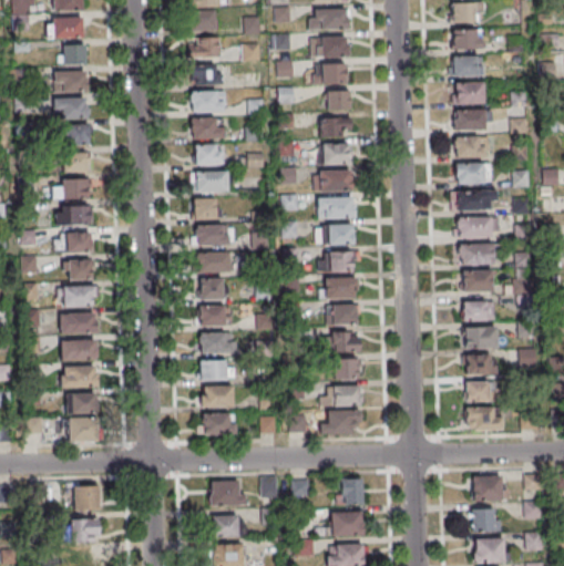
[(52,0),(53,11),(83,11),(83,0),(52,0)]
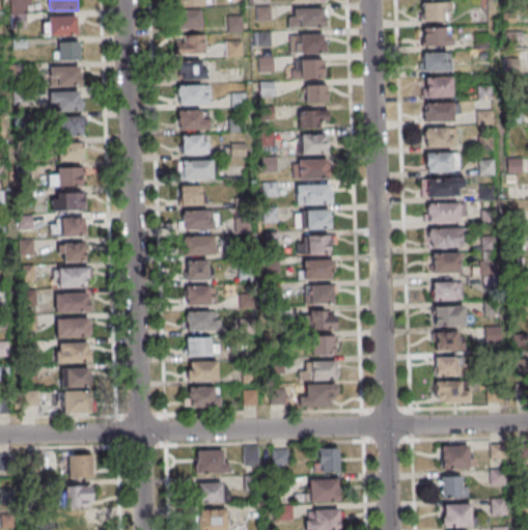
[(423,22),(447,22),(447,3),(423,3),(423,22)]
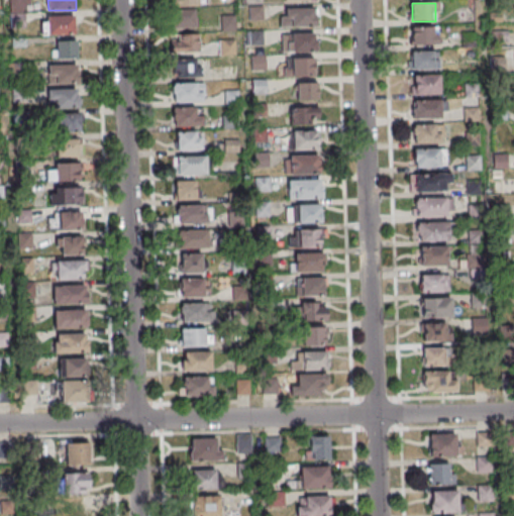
[(319,7),(283,7),(283,26),(319,26),(319,7)]
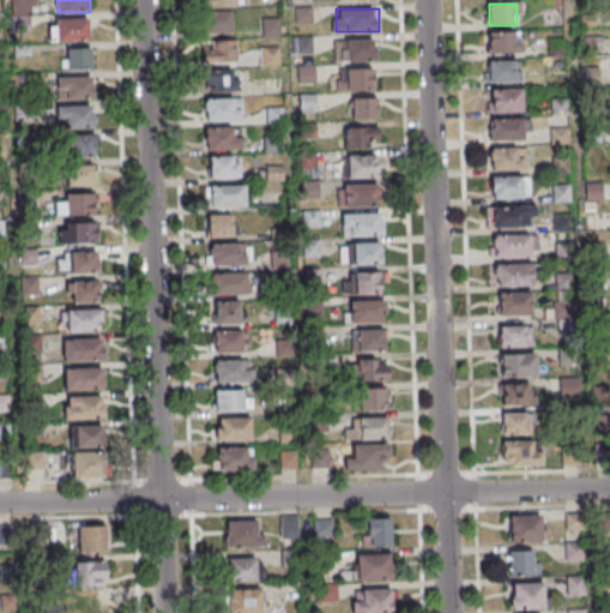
[(235,34),(235,14),(206,14),(206,34),(235,34)]
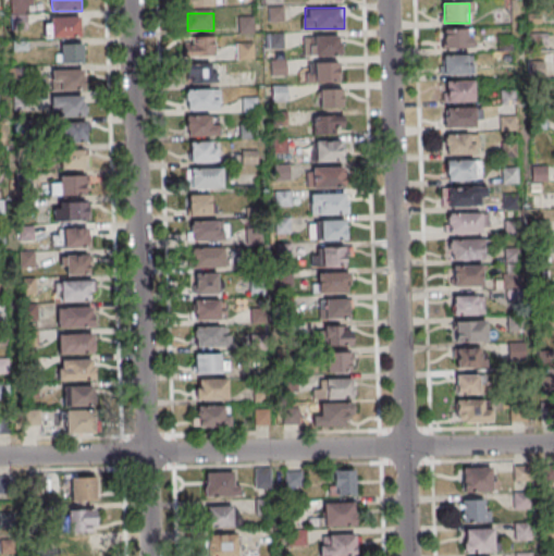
[(242,34),(257,33),(256,16),(241,17),(242,34)]
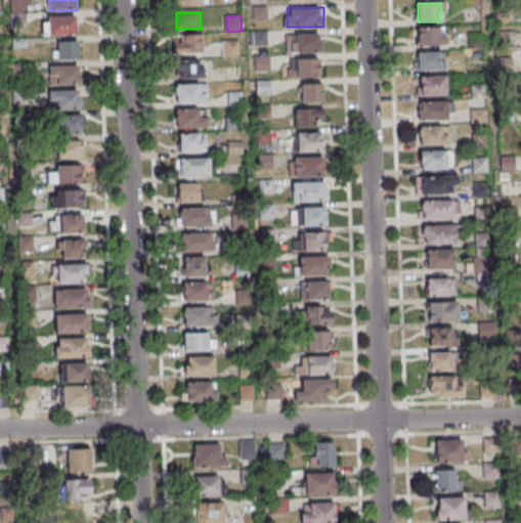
[(79,17),(44,17),(44,36),(79,36),(79,17)]
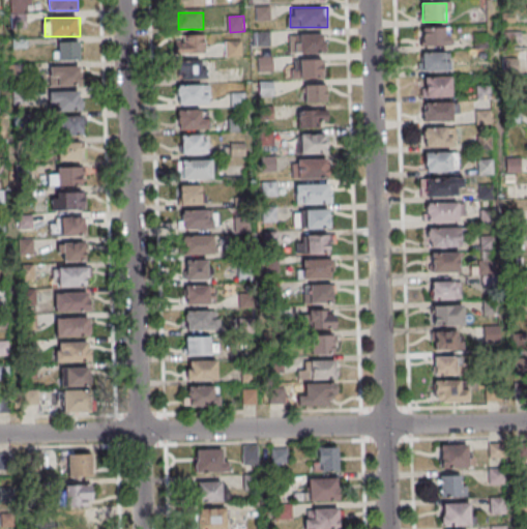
[(422,28),(422,47),(451,47),(451,28),(422,28)]
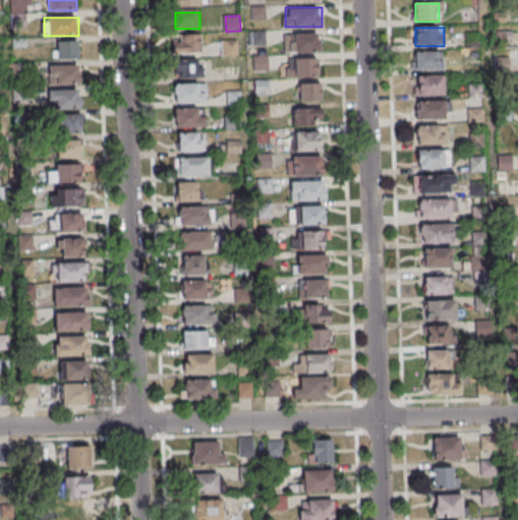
[(268,46),(268,33),(253,33),(253,46),(268,46)]
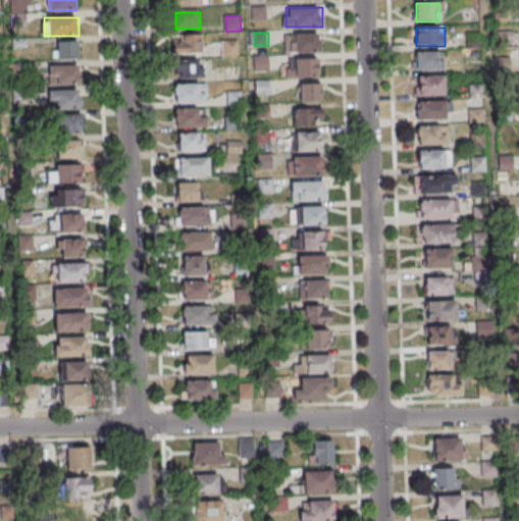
[(322,35),(290,35),(290,52),(322,52),(322,35)]
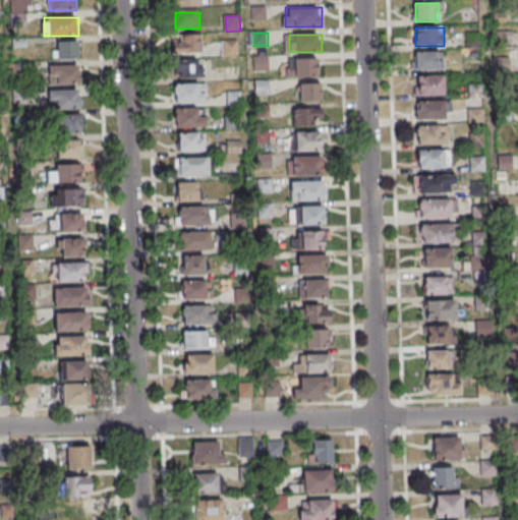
[(175,36),(175,53),(204,53),(204,36),(175,36)]
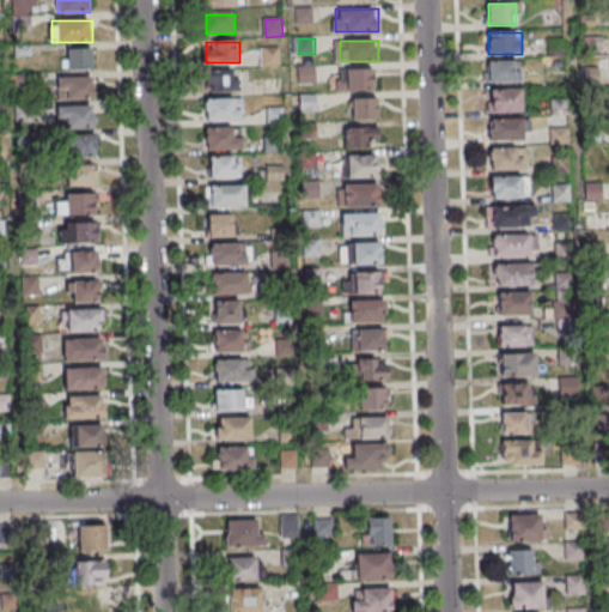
[(265,66),(281,65),(281,48),(263,49),(265,66)]
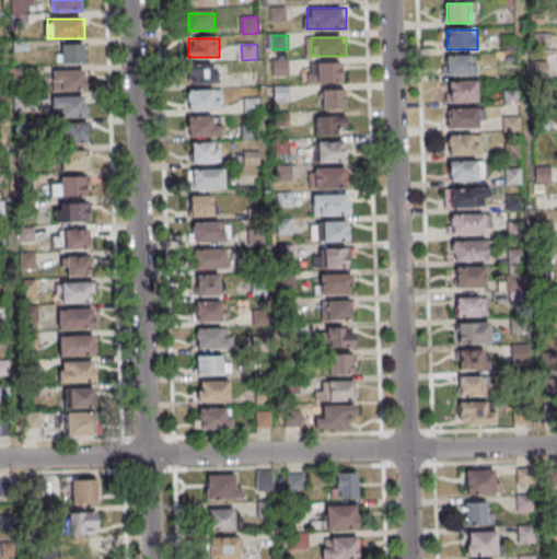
[(86,63),(86,46),(62,46),(62,63),(86,63)]
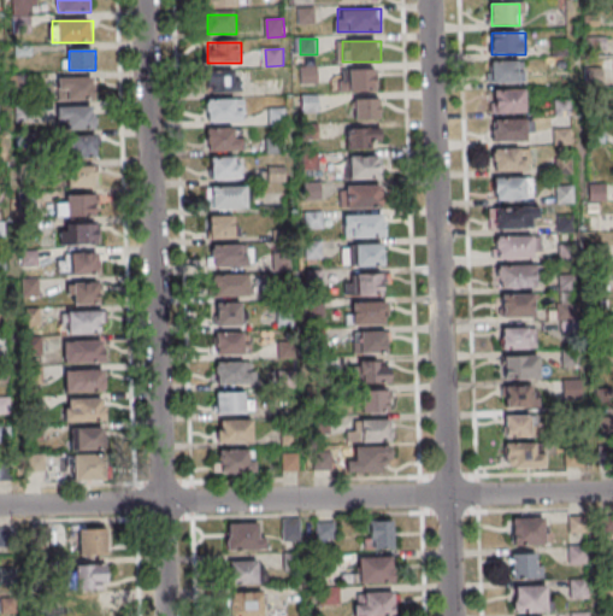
[(522,62),(491,62),(491,83),(522,83),(522,62)]
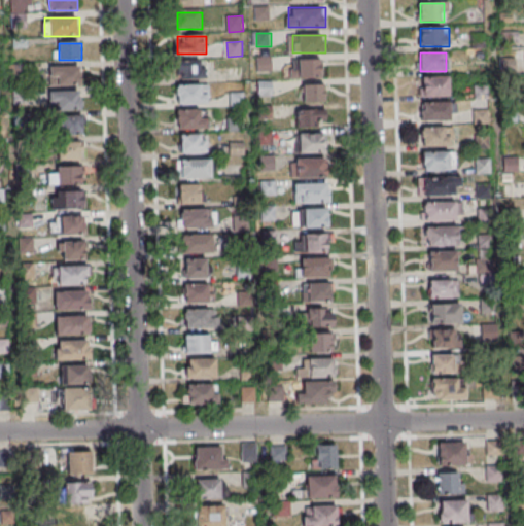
[(291,78),(322,78),(322,61),(291,61),(291,78)]
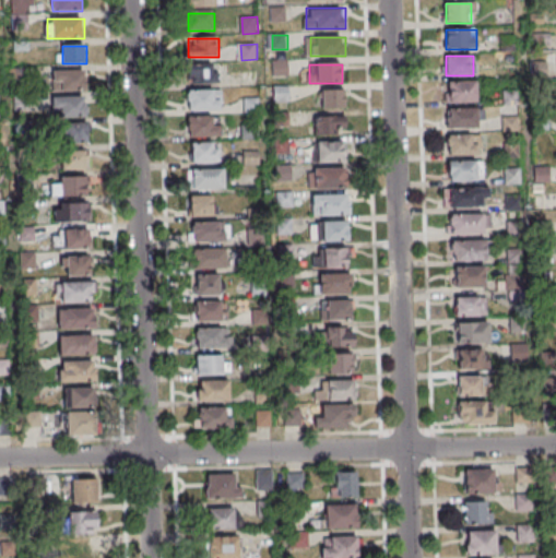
[(189,66),(189,83),(222,83),(222,66),(189,66)]
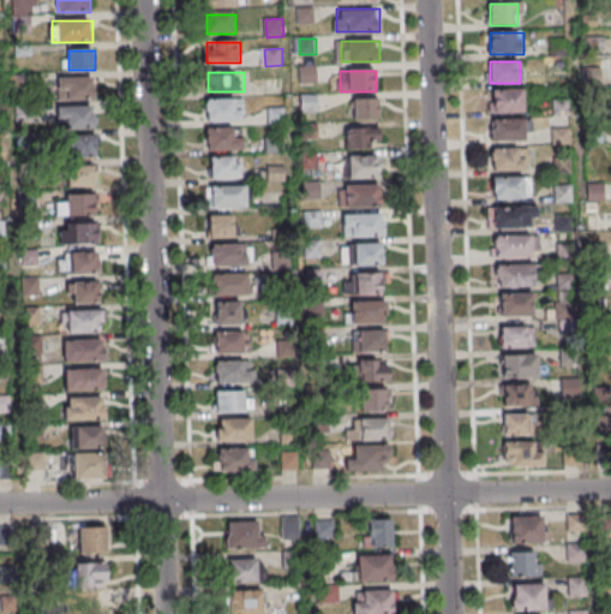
[(96,101),(96,78),(59,78),(59,101),(96,101)]
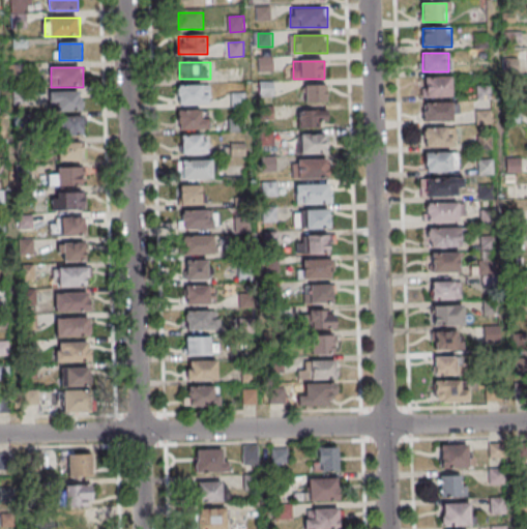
[(455,98),(455,78),(426,78),(426,98),(455,98)]
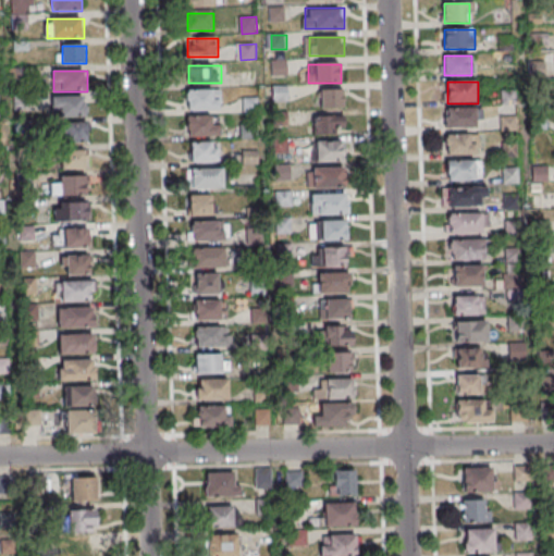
[(187,110),(221,110),(221,89),(187,89),(187,110)]
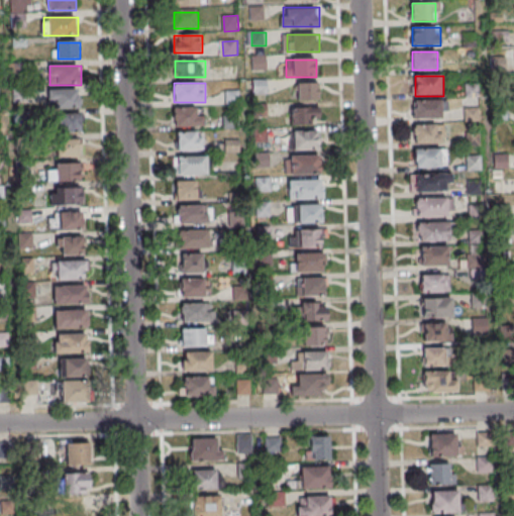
[(321,84),(298,84),(298,99),(321,99),(321,84)]
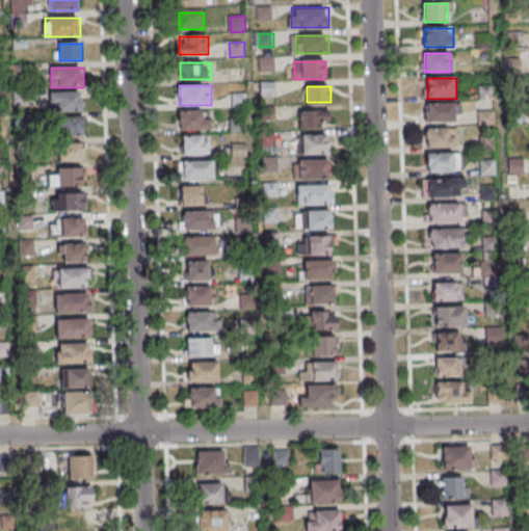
[(84,111),(84,93),(51,93),(51,111),(84,111)]
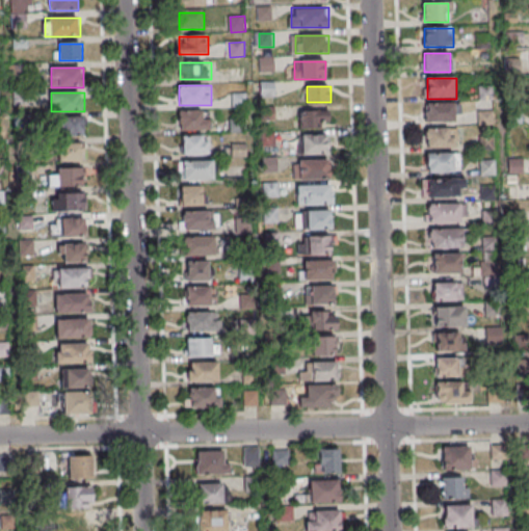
[(234,108),(249,108),(248,94),(234,94),(234,108)]
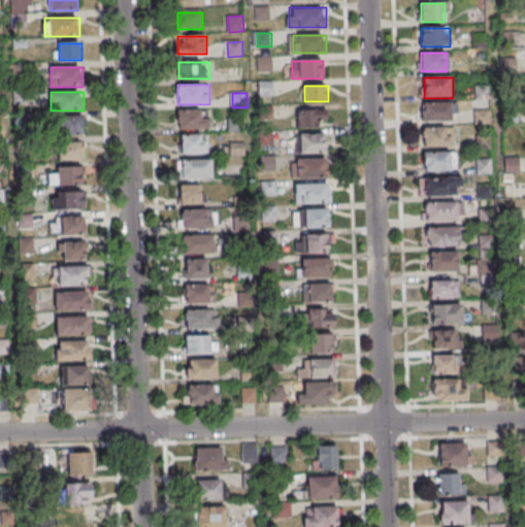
[(424,122),(453,122),(453,102),(424,102),(424,122)]
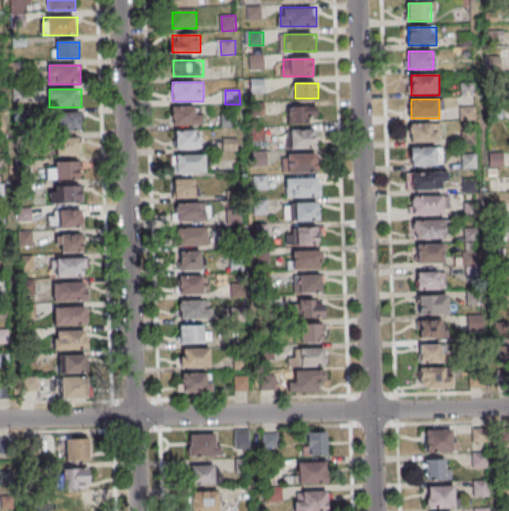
[(173,125),(203,125),(203,107),(173,107),(173,125)]
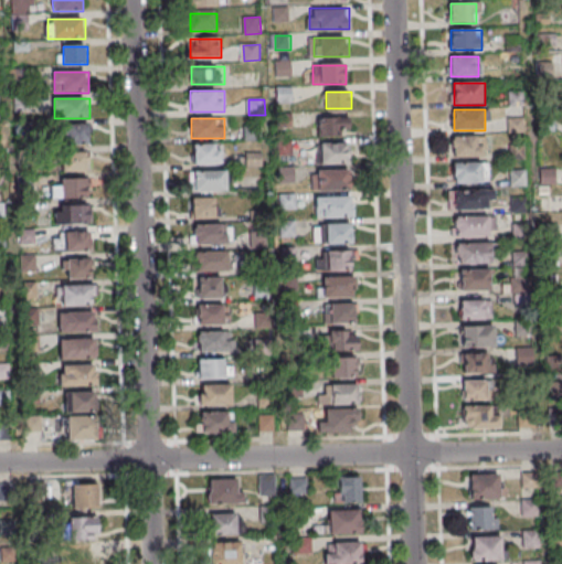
[(320,118),(320,135),(351,135),(351,118),(320,118)]
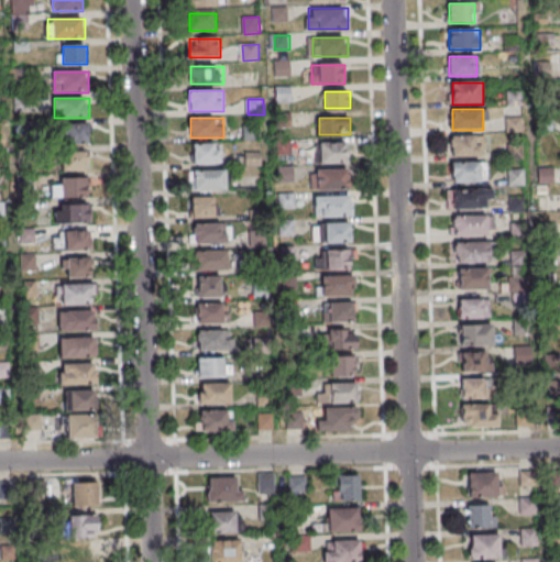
[(522,118),(508,118),(508,132),(522,132),(522,118)]
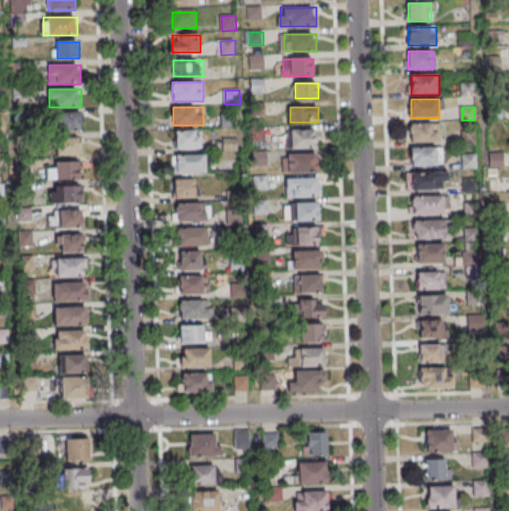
[(82,130),(82,114),(57,114),(57,130),(82,130)]
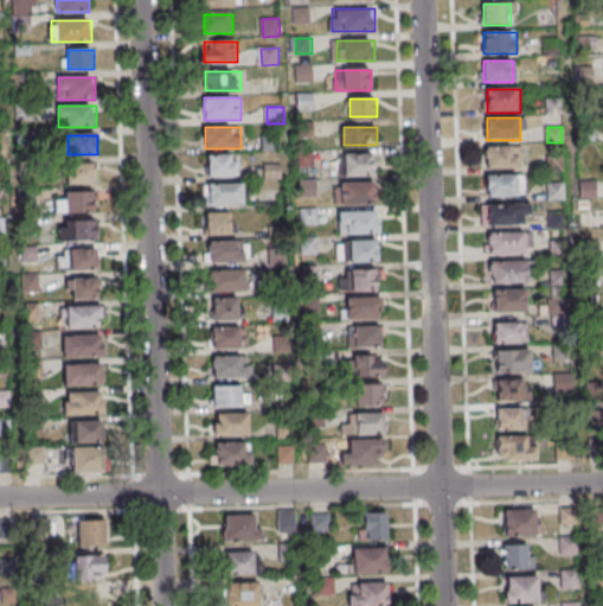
[(263,151),(283,151),(283,136),(263,136),(263,151)]
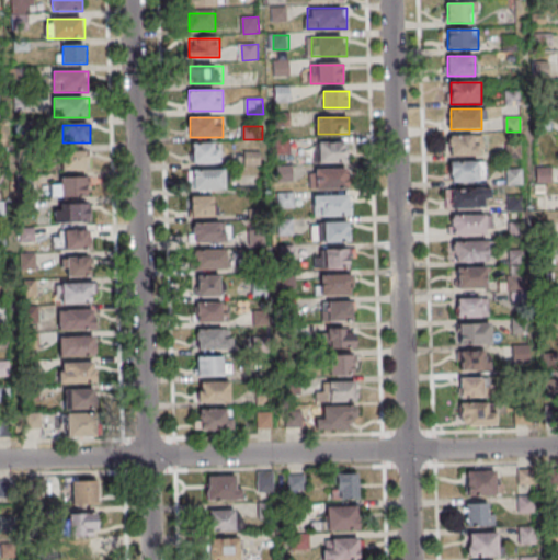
[(484,137),(451,137),(451,156),(484,156),(484,137)]
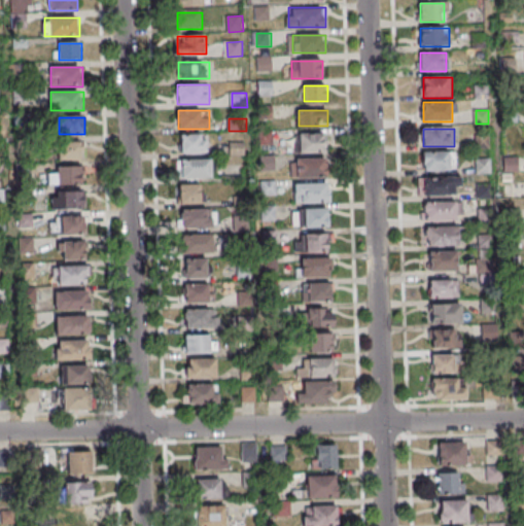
[(327,153),(326,134),(300,135),(300,153),(327,153)]
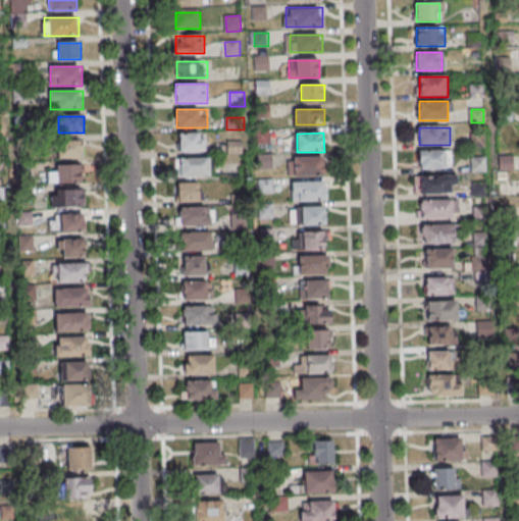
[(206,134),(179,134),(179,152),(206,152),(206,134)]
